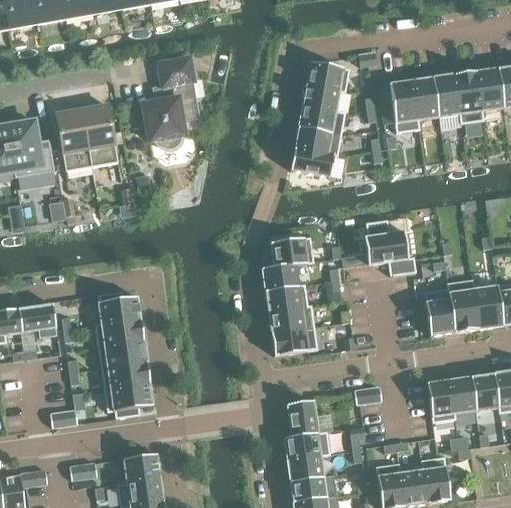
[(0,0),(0,29),(9,28),(3,0),(0,0)]
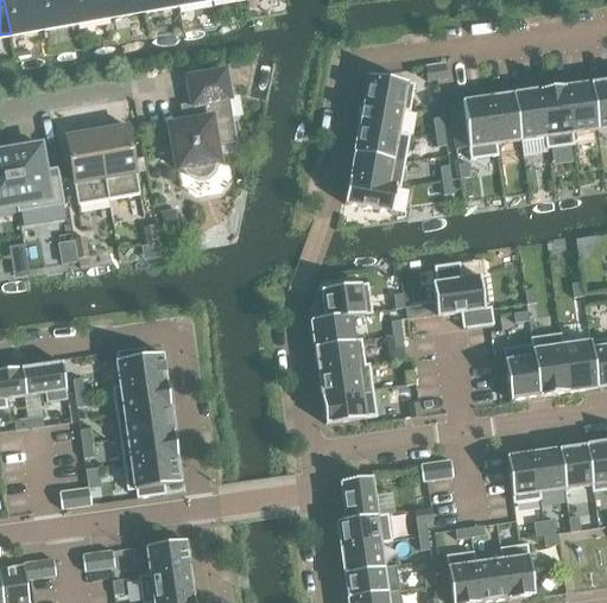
[(4,0),(11,33),(44,27),(39,0),(4,0)]
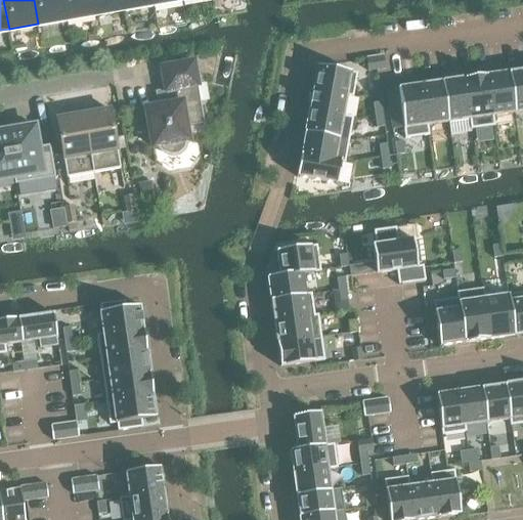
[(34,0),(38,24),(67,18),(63,0),(34,0)]
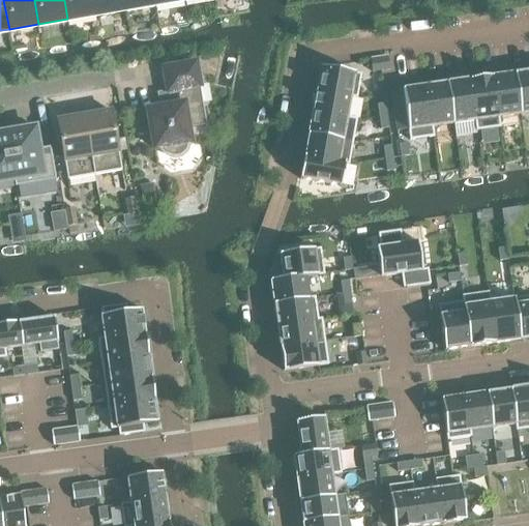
[(64,0),(67,19),(97,13),(94,0),(64,0)]
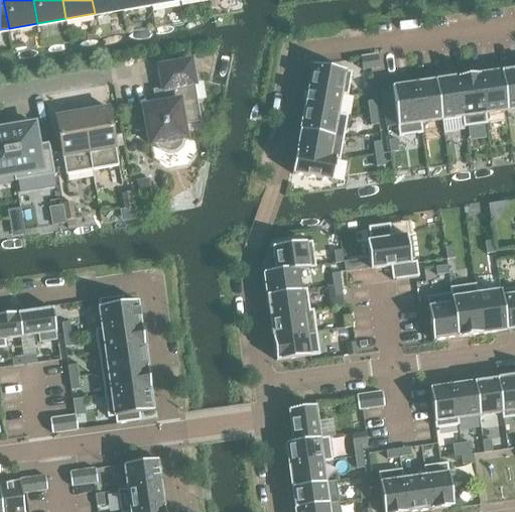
[(92,0),(95,13),(123,8),(121,0),(92,0)]
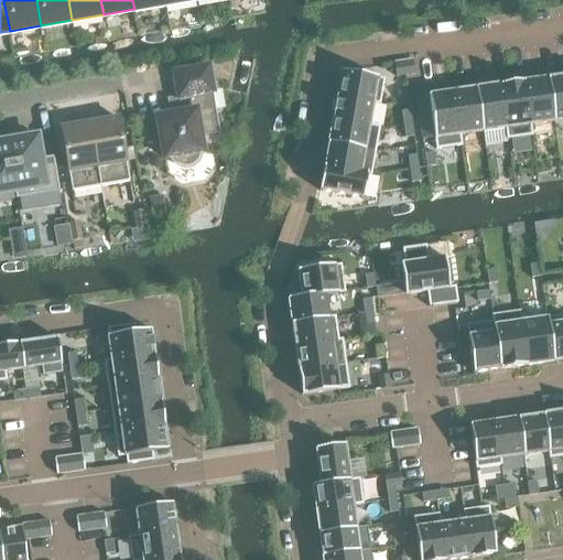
[(132,0),(134,9),(165,3),(165,0),(132,0)]
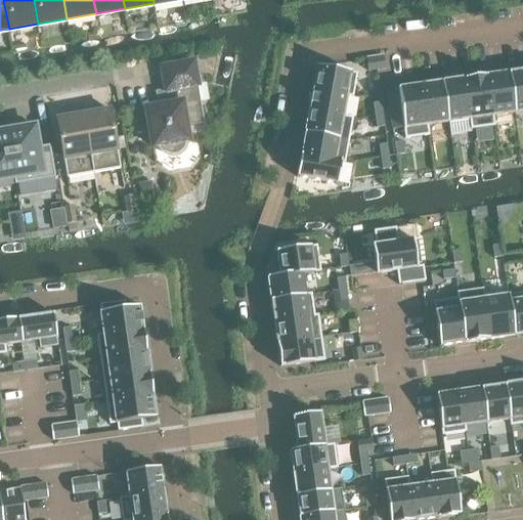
[(386,66),(384,52),(375,53),(377,67),(386,66)]
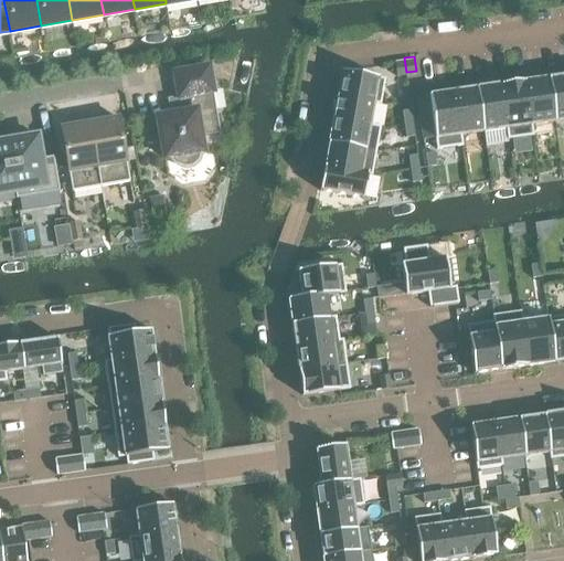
[(406,72),(404,57),(395,59),(397,73),(406,72)]
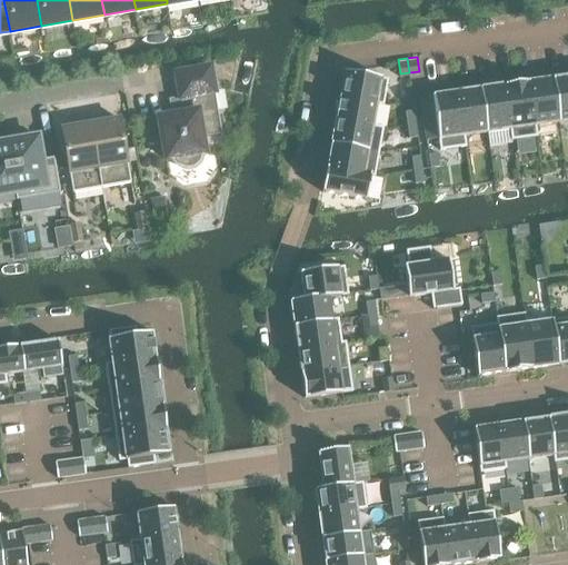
[(223,132),(211,63),(177,69),(181,95),(177,95),(173,101),(175,111),(159,114),(167,156),(172,155),(173,158),(178,164),(186,167),(196,165),(203,159),(205,152),(205,149),(206,148),(202,128),(220,125),(221,132),(223,132)]
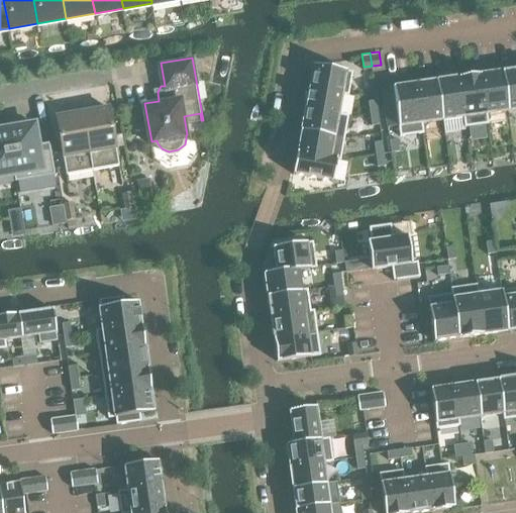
[(309,85),(342,91),(348,92),(353,68),(313,61),(309,85)]
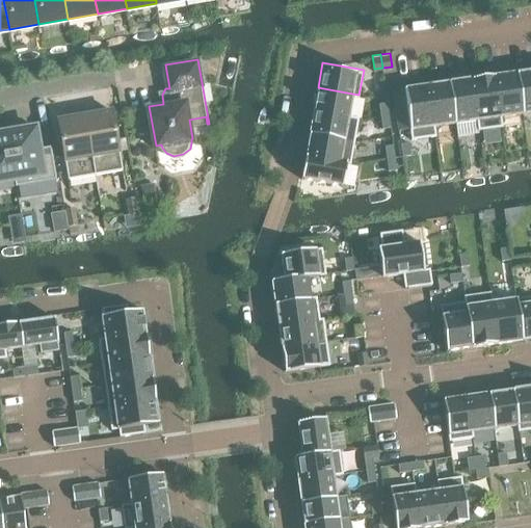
[(530,67),(516,69),(523,111),(530,109),(530,67)]
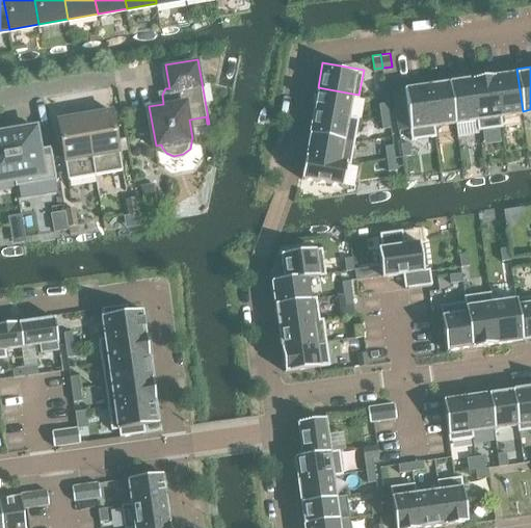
[(516,69),(495,72),(501,114),(502,114),(523,111),(516,69)]
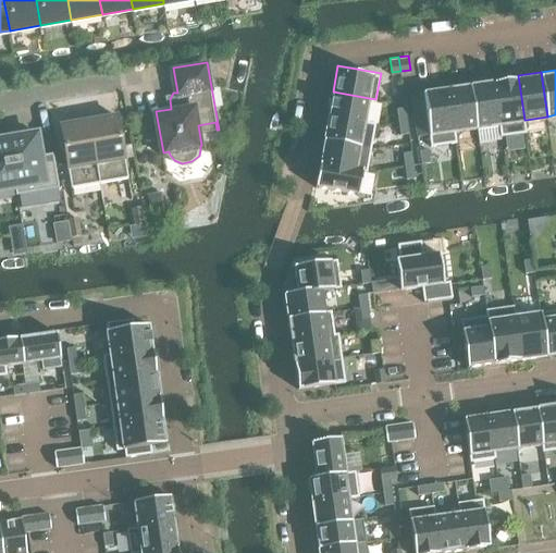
[(518,75),(494,80),(501,123),(499,123),(501,133),(527,130),(526,120),(524,120),(518,75)]
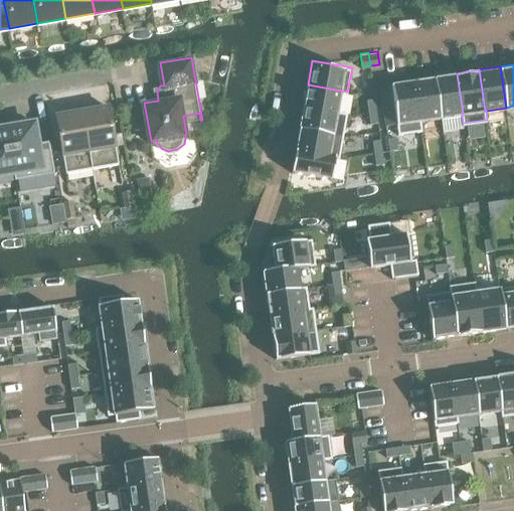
[(457,73),(436,75),(442,117),(443,129),(464,126),(463,123),(462,114),(463,114),(457,73)]
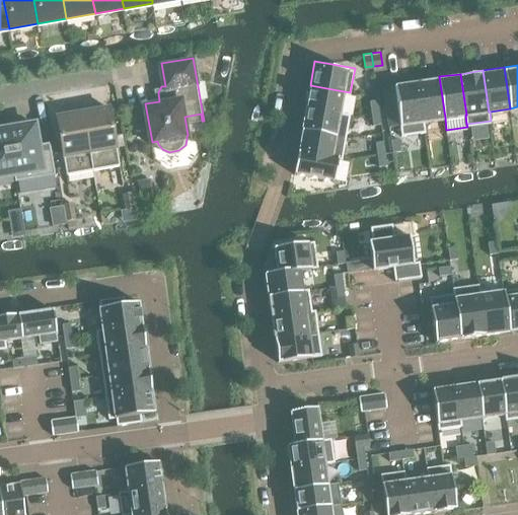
[(439,76),(418,80),(424,121),(425,121),(445,118),(439,76)]
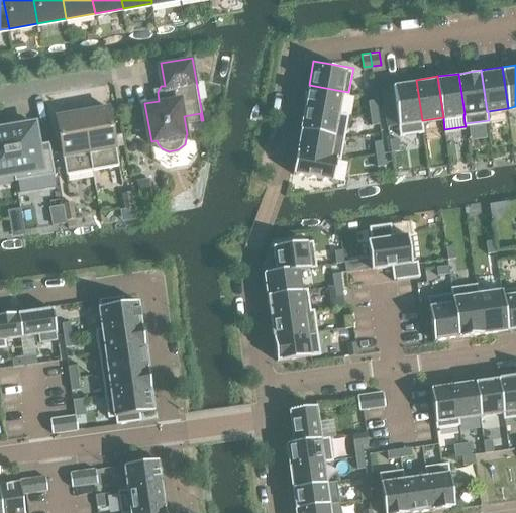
[(416,80),(393,83),(393,84),(395,94),(396,103),(397,112),(398,122),(400,133),(424,129),(423,120),(422,120),(416,80)]
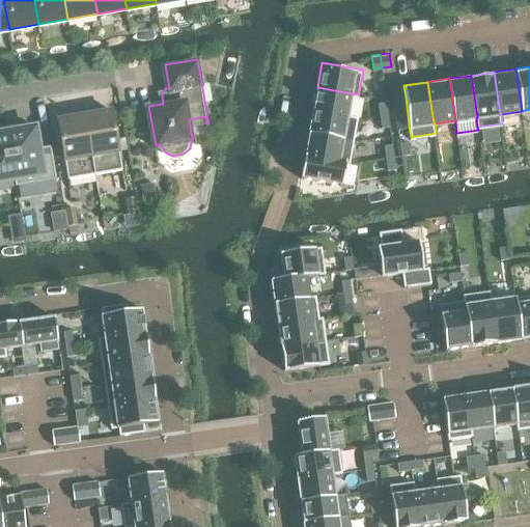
[(403,86),(392,88),(393,99),(406,96),(403,86)]
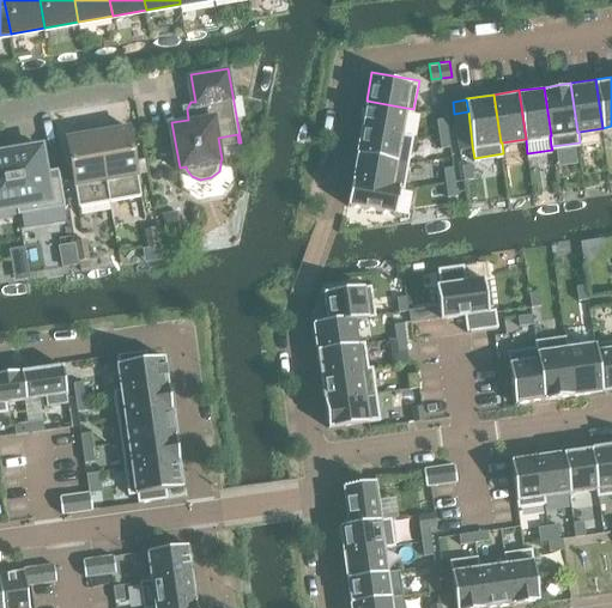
[(401,131),(406,108),(367,101),(362,123),(401,131)]
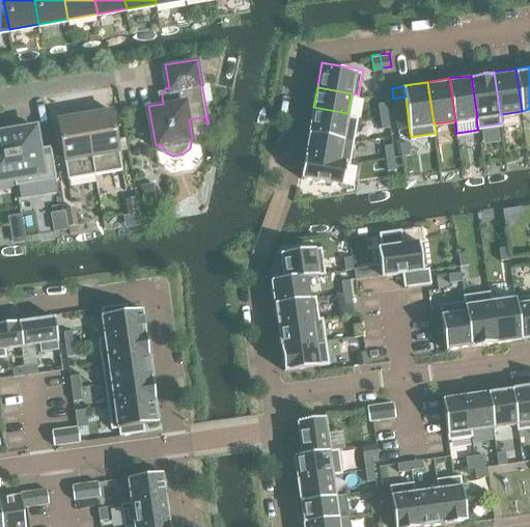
[(406,96),(393,99),(394,108),(407,106),(406,96)]
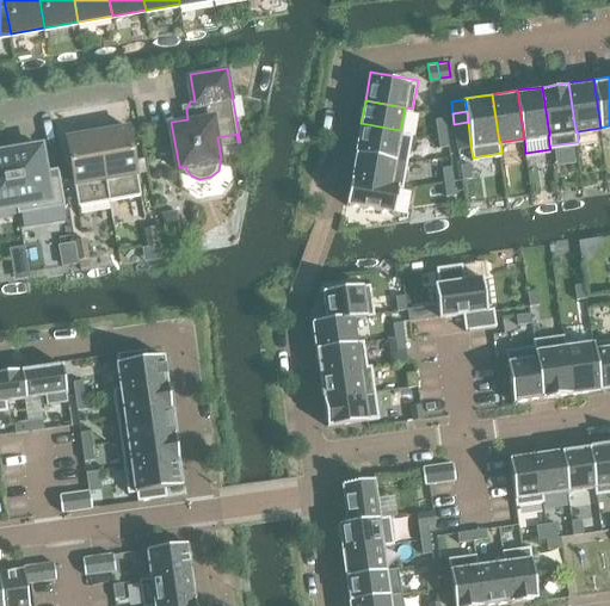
[(437,130),(447,129),(445,115),(436,116),(437,130)]
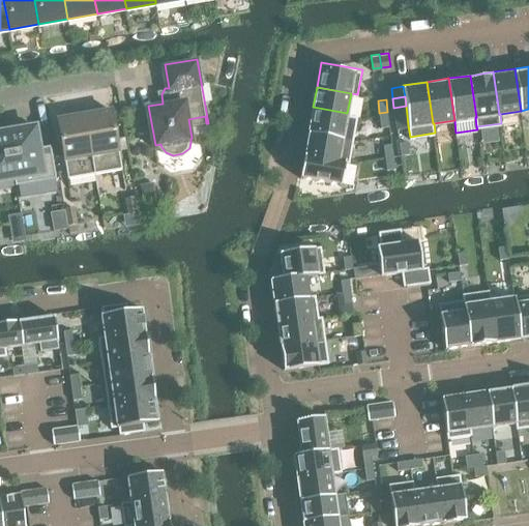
[(406,106),(393,108),(394,116),(407,115),(406,106)]
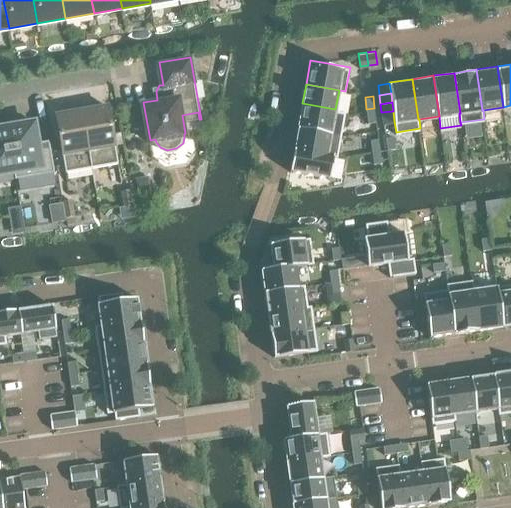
[(346,111),(335,109),(302,103),(298,125),(342,133),(346,111)]
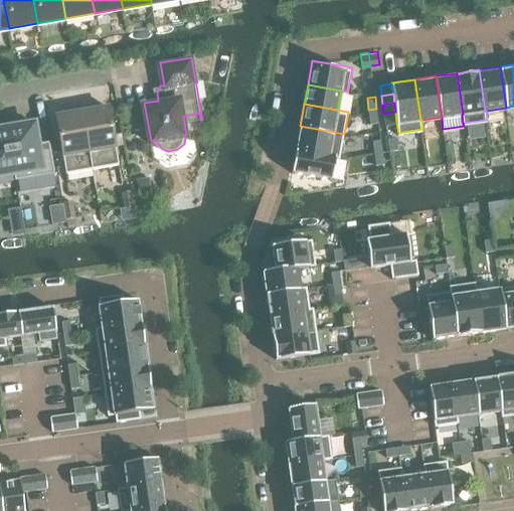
[(109,105),(82,109),(93,166),(119,162),(109,105)]
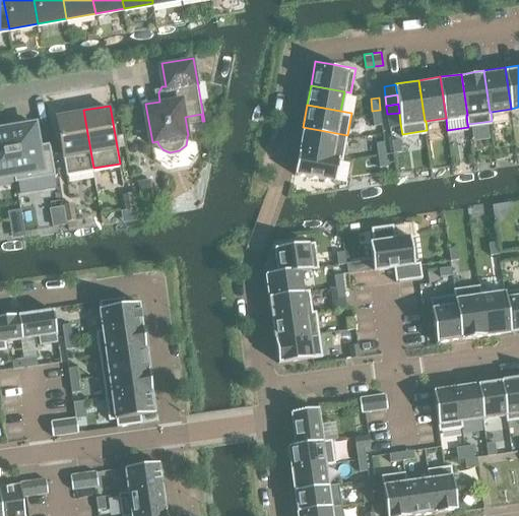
[(57,115),(67,173),(93,168),(83,110),(57,115)]
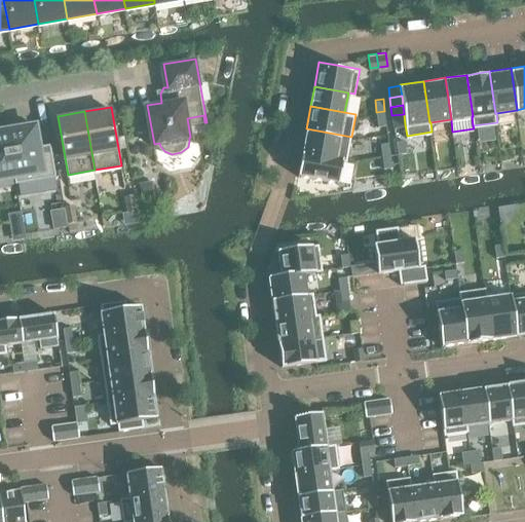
[(378,124),(386,123),(384,111),(376,112),(378,124)]
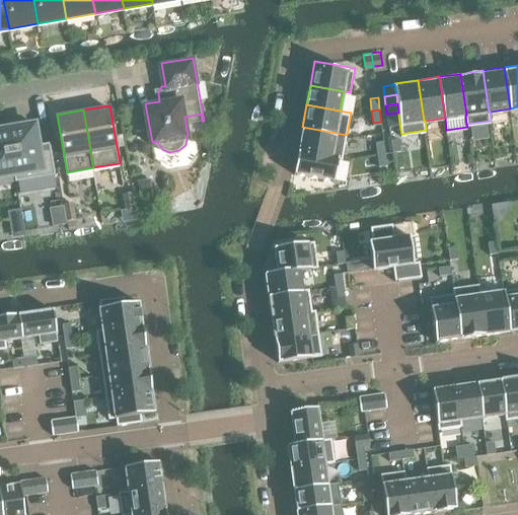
[(386,114),(388,124),(399,123),(398,113),(386,114)]
